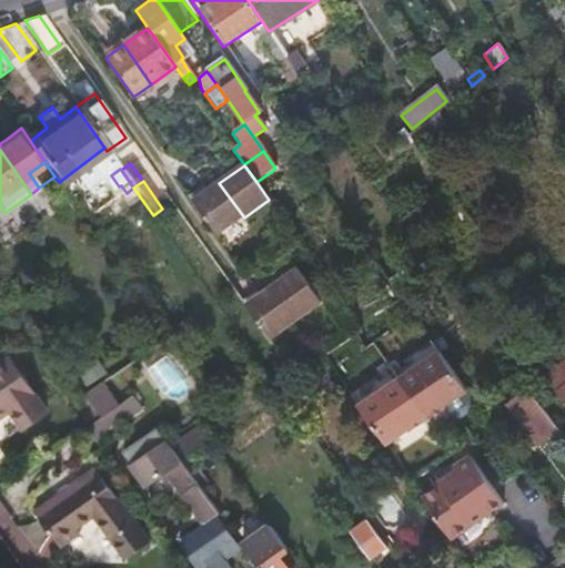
[(218,236),(244,217),(219,183),(192,201),(218,236)]
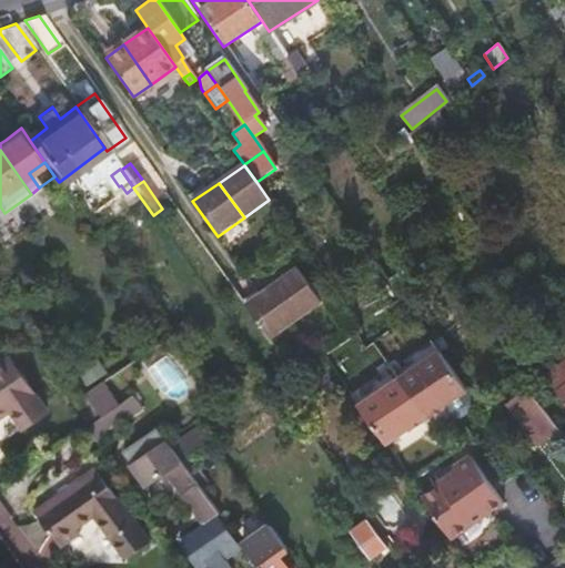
[(286,279),(310,313),(322,304),(298,271),(286,279)]
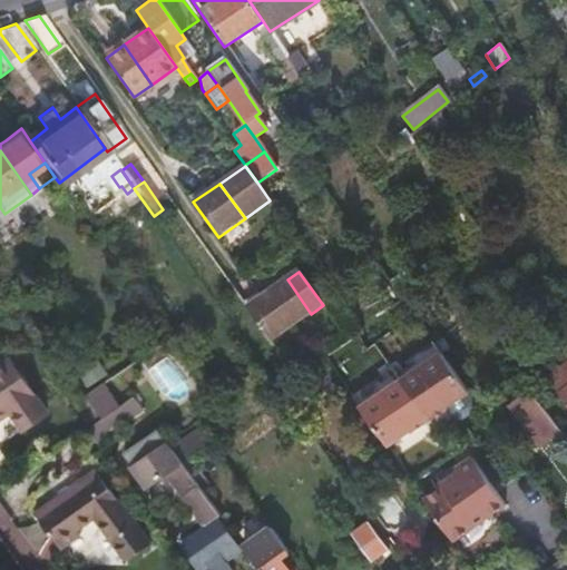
[(271,342),(311,314),(287,279),(246,307),(271,342)]
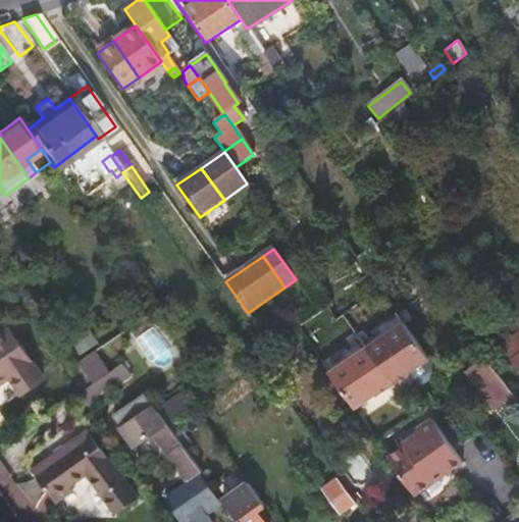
[(401,323),(393,312),(372,327),(375,331),(360,343),(364,348),(401,323)]
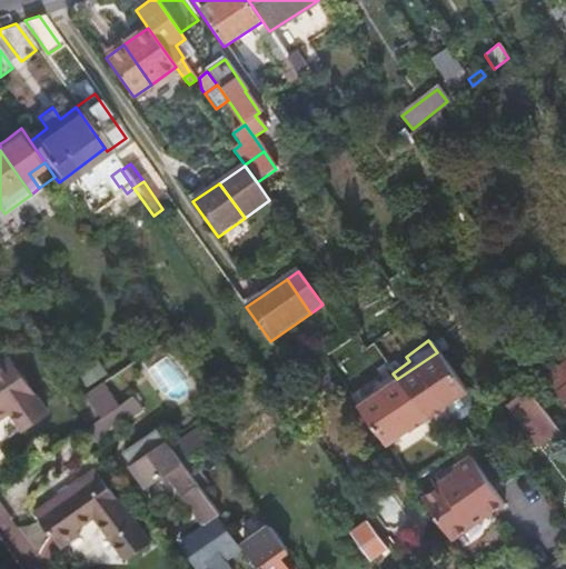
[(464,390),(437,352),(397,379),(404,388),(423,415),(438,403),(440,407),(442,406),(464,390)]
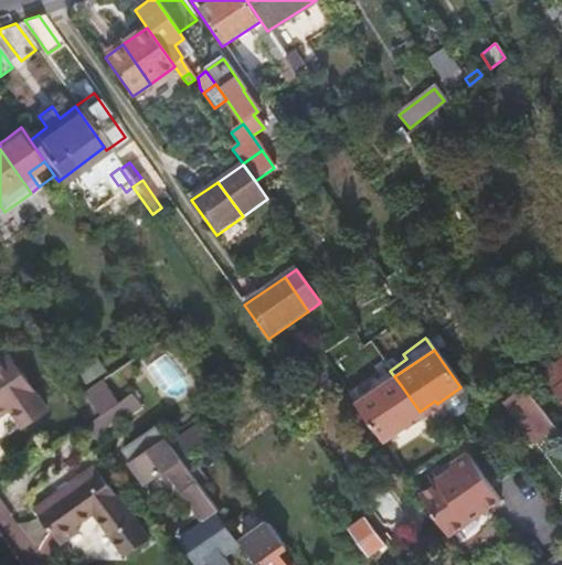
[(13,360),(20,371),(25,368),(18,356),(13,360)]
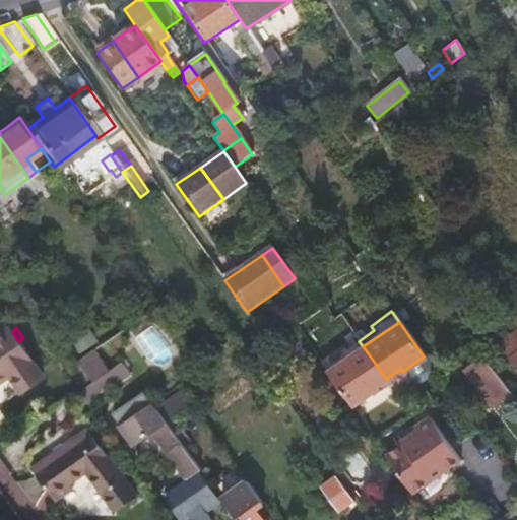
[(43,378),(18,341),(12,331),(11,329),(0,335),(0,382),(10,376),(21,392),(43,378)]
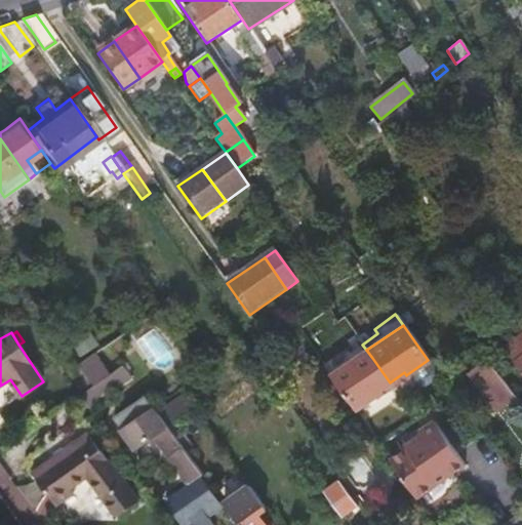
[(521,372),(521,332),(503,347),(521,372)]
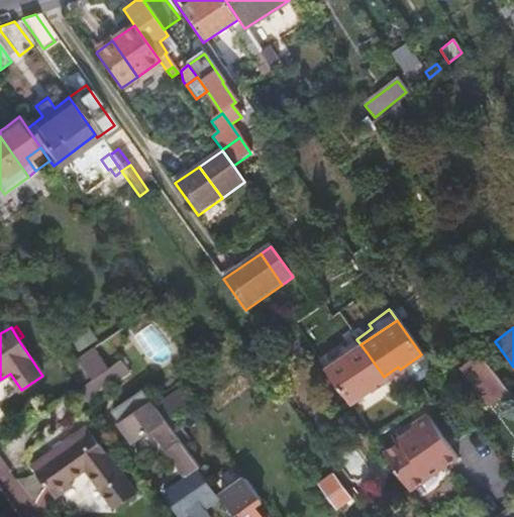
[(361,344),(356,339),(339,351),(336,346),(316,360),(323,371),(360,345),(361,344)]
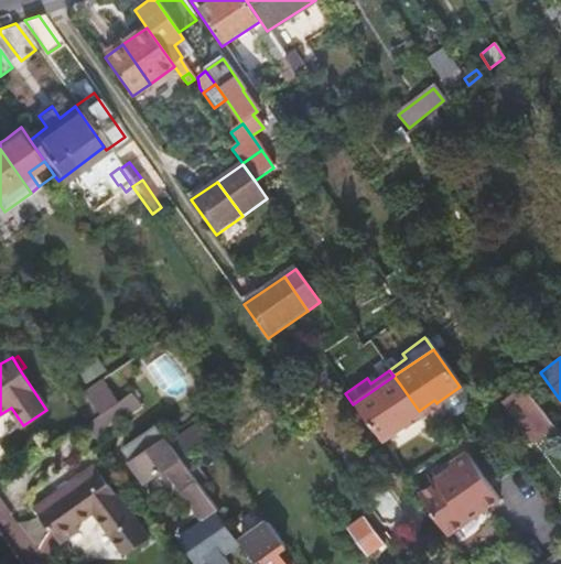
[(400,384),(394,376),(392,377),(353,404),(380,443),(401,427),(402,427),(400,424),(418,412),(400,384)]
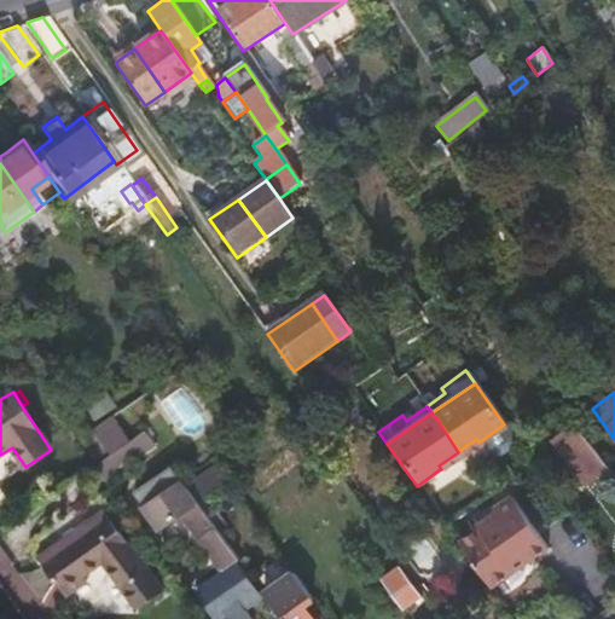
[(129,441),(111,417),(92,431),(94,434),(110,456),(129,441)]
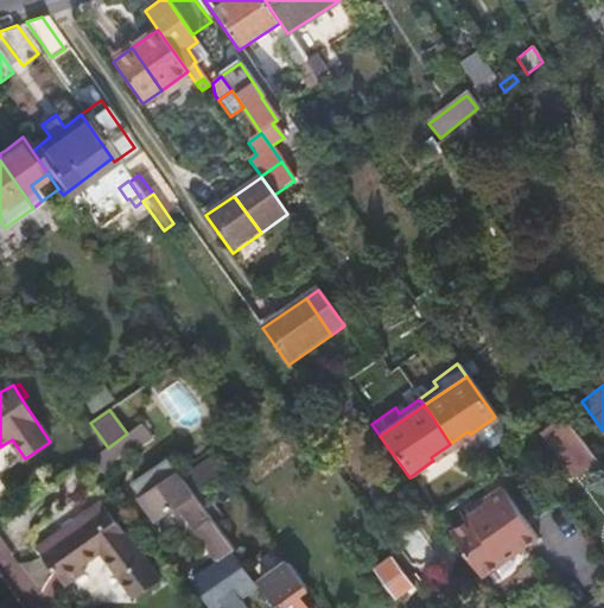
[(503,438),(506,431),(495,417),(471,434),(472,436),(481,448),(487,449),(503,438)]
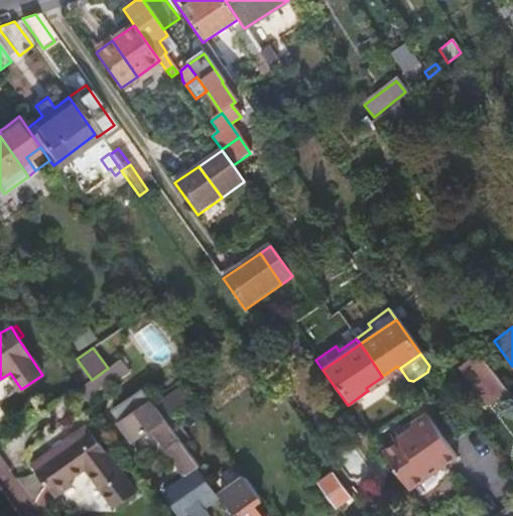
[(477,354),(459,368),(486,403),(504,390),(477,354)]
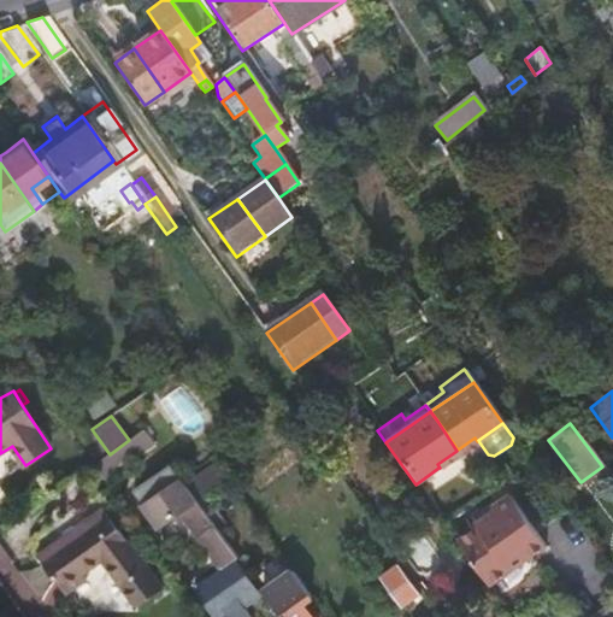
[(154,441),(145,429),(129,440),(110,454),(95,464),(102,474),(137,450),(139,452),(154,441)]
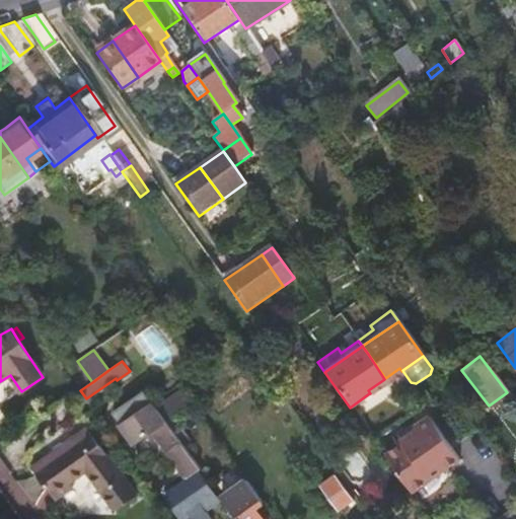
[(92,382),(79,364),(68,372),(78,387),(80,390),(92,382)]
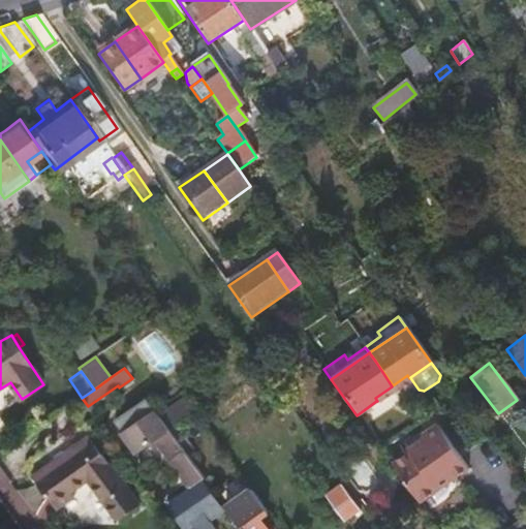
[(411,379),(410,377),(409,378),(407,375),(393,385),(396,390),(411,379)]
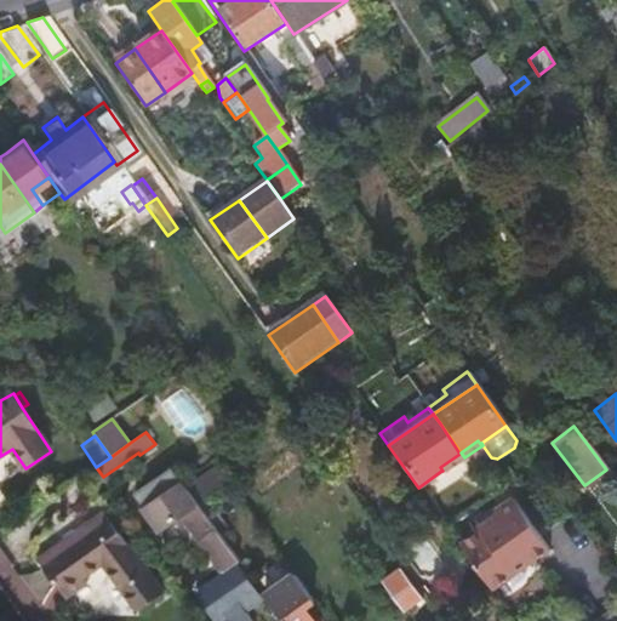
[(463,459),(460,454),(440,467),(443,471),(441,471),(443,473),(463,459)]
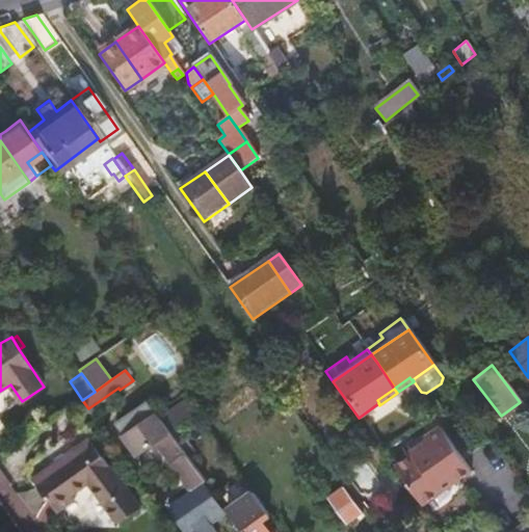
[(201,482),(204,480),(183,451),(181,448),(170,433),(147,401),(114,424),(135,454),(153,442),(153,443),(155,442),(185,485),(189,490),(201,482)]
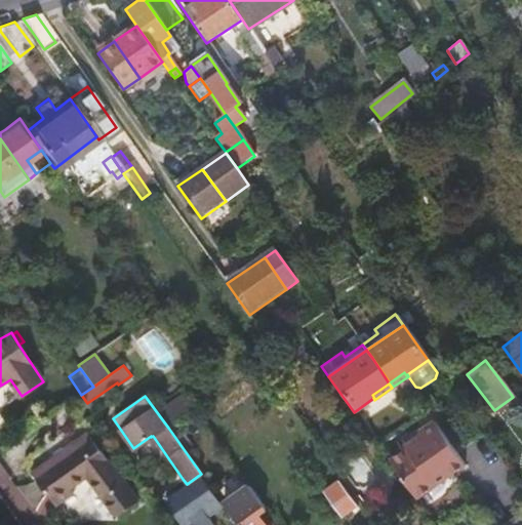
[(338,419),(328,427),(336,438),(335,438),(338,442),(349,434),(338,419)]
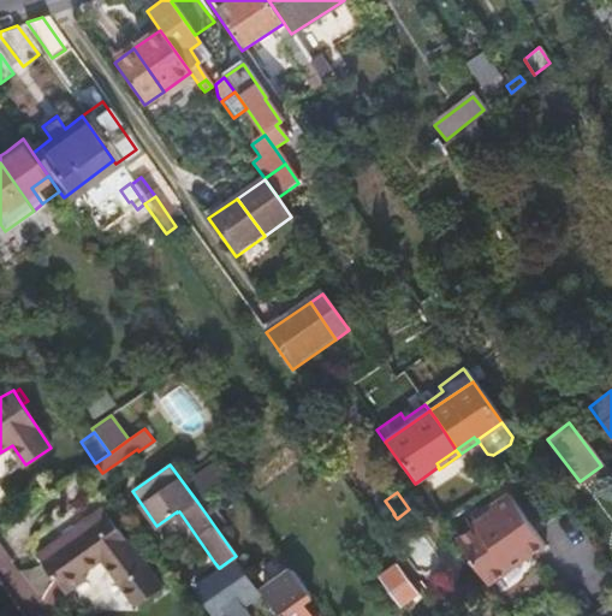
[(486,586),(534,552),(497,502),(489,507),(492,509),(471,523),(474,527),(455,540),(486,586)]
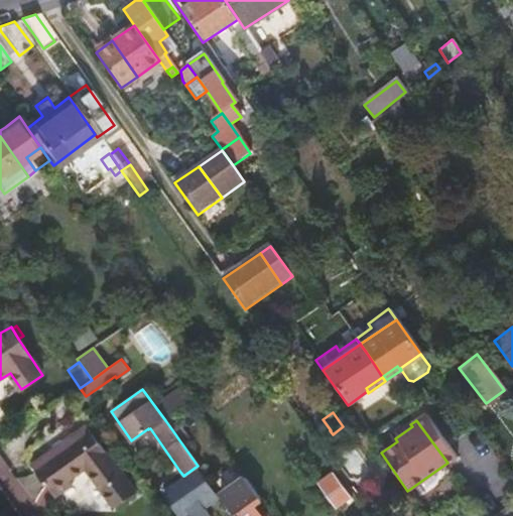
[(85,422),(62,438),(67,443),(33,469),(51,494),(70,481),(67,477),(83,465),(111,505),(133,489),(119,471),(85,422)]
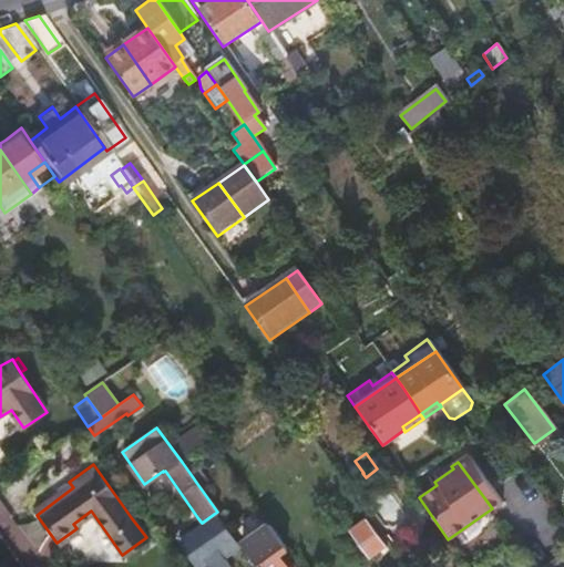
[(163,471),(144,484),(156,501),(171,491),(192,521),(197,517),(165,471),(163,472),(163,471)]
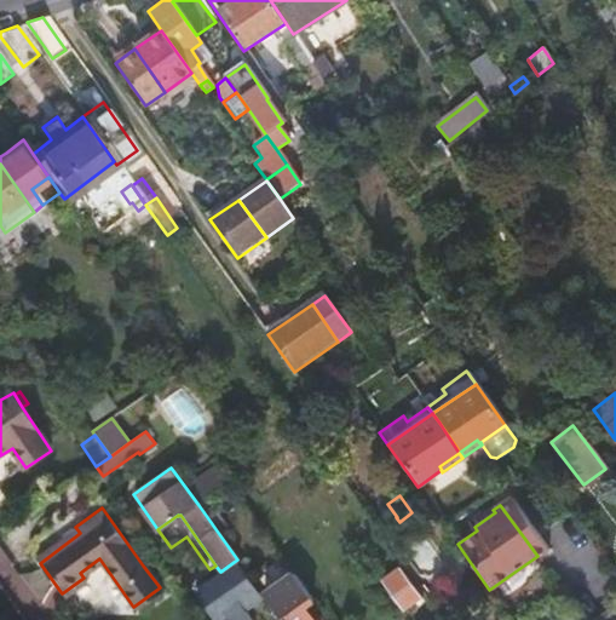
[(80,533),(75,527),(35,556),(40,563),(80,533)]
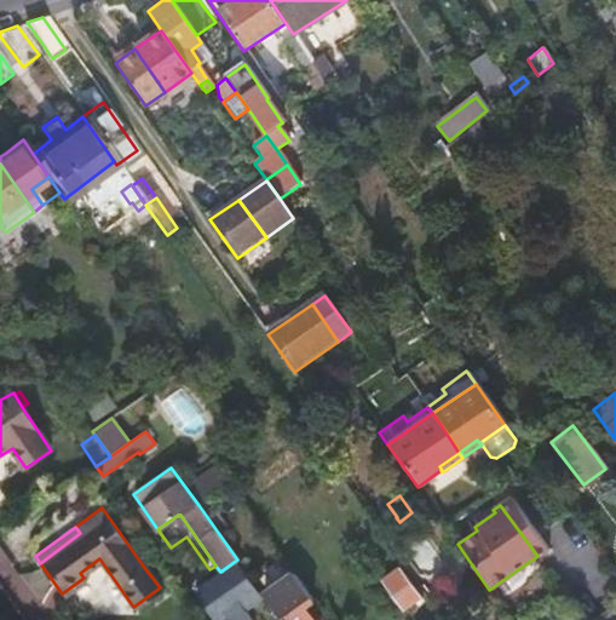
[(260,600),(234,562),(220,572),(193,592),(212,619),(217,619),(224,615),(226,619),(228,619),(249,619),(243,610),(260,600)]
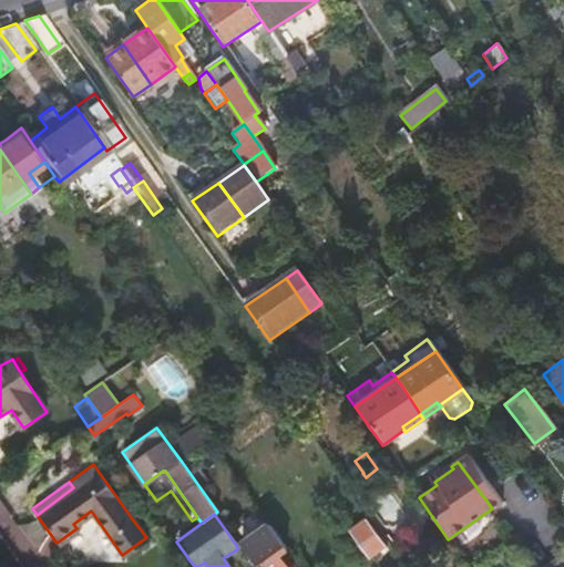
[(348,533),(367,559),(382,548),(363,522),(348,533)]
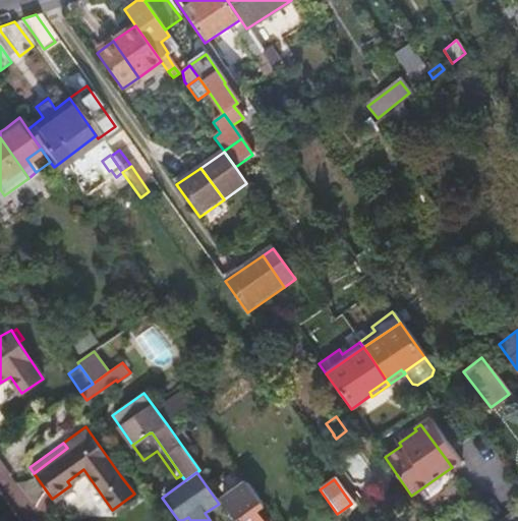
[(259,508),(262,506),(245,482),(242,484),(259,508)]
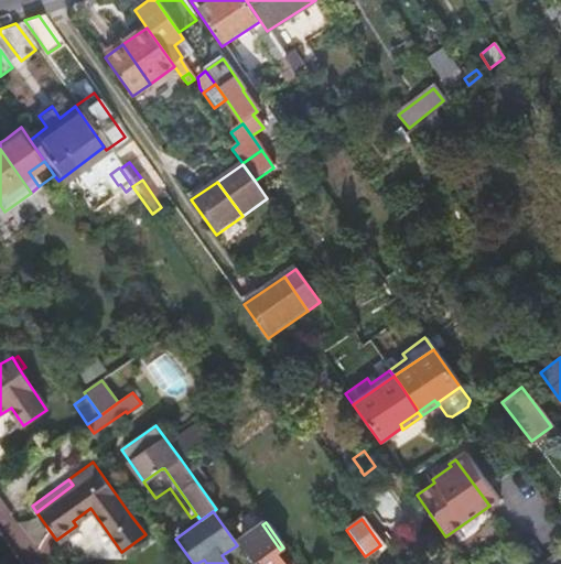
[(283,563),(276,553),(280,550),(262,524),(239,541),(255,563),(283,563)]
